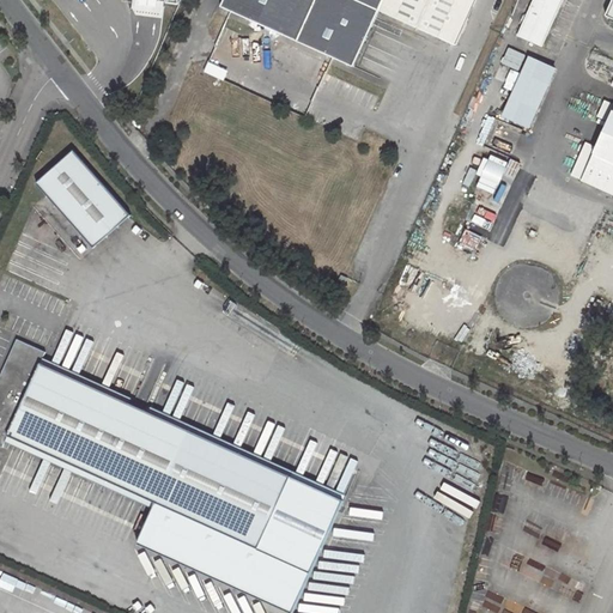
[(222,0),(220,4),(352,65),(377,10),(454,46),(474,0),(222,0)]
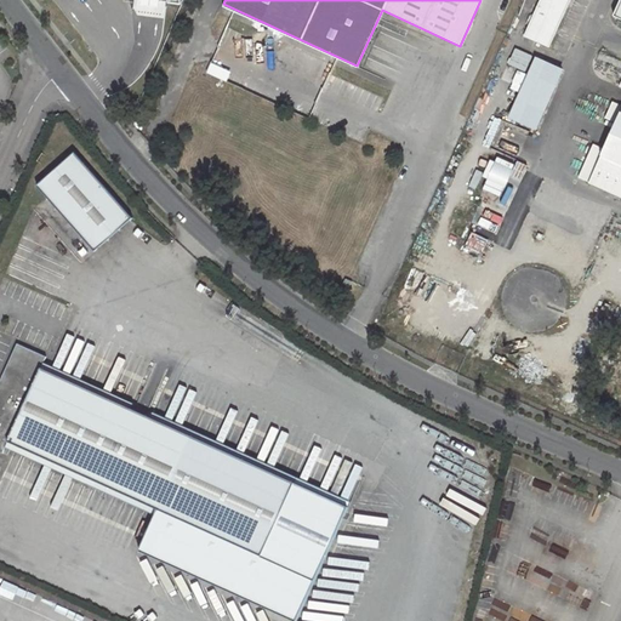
[(573,0),(541,0),(528,30),(552,43),(573,0)]
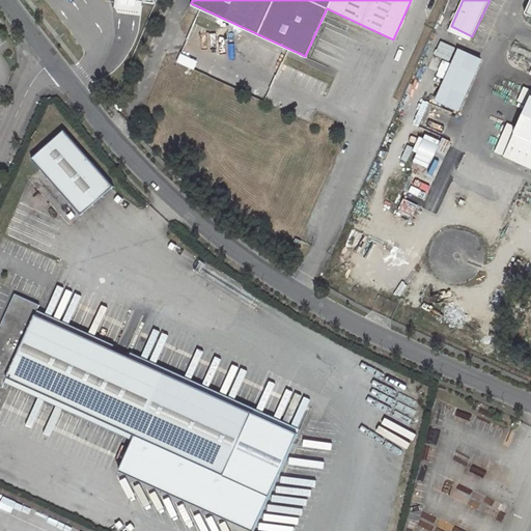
[(449,61),(455,47),(442,40),(435,55),(449,61)]
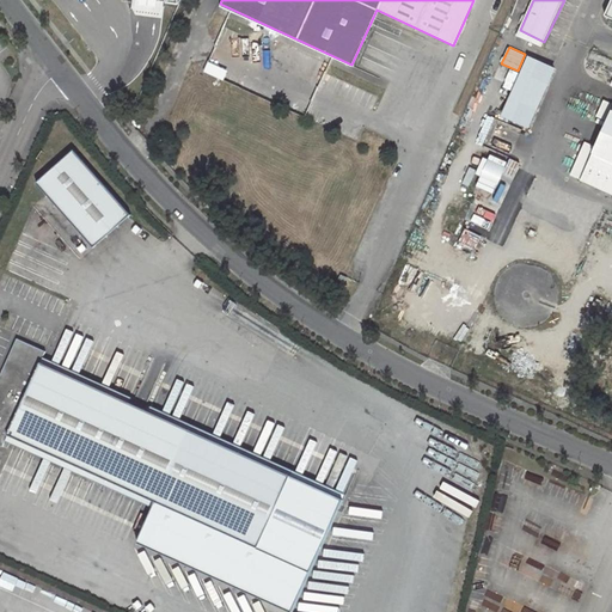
[(557,67),(531,54),(503,109),(530,122),(557,67)]
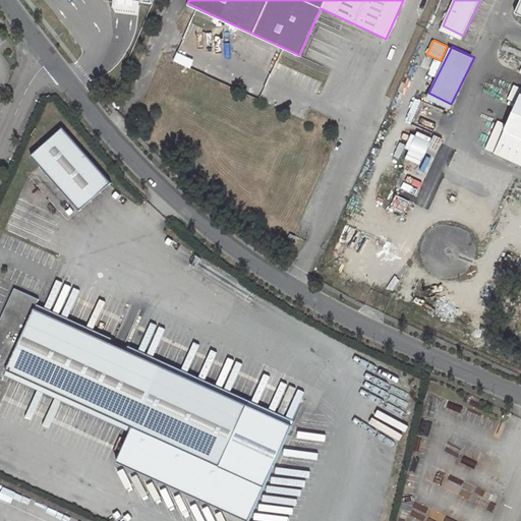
[(517,103),(520,94),(520,88),(516,85),(510,99),(517,103)]
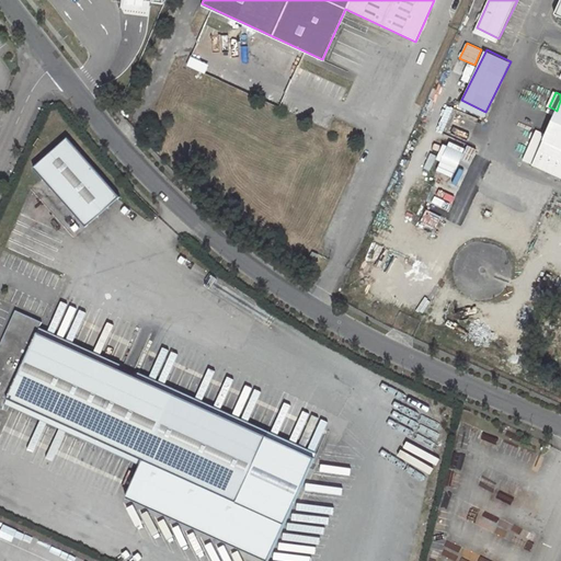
[(560,106),(535,165),(560,176),(560,106)]
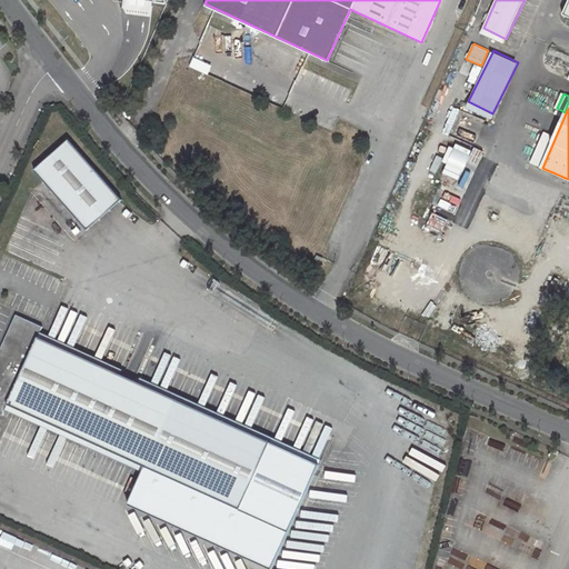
[(555,137),(547,132),(532,162),(541,167),(555,137)]
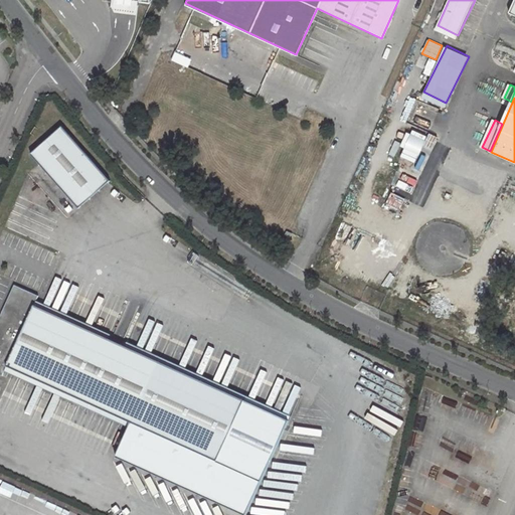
[(31,153),(78,208),(111,179),(63,126),(31,153)]
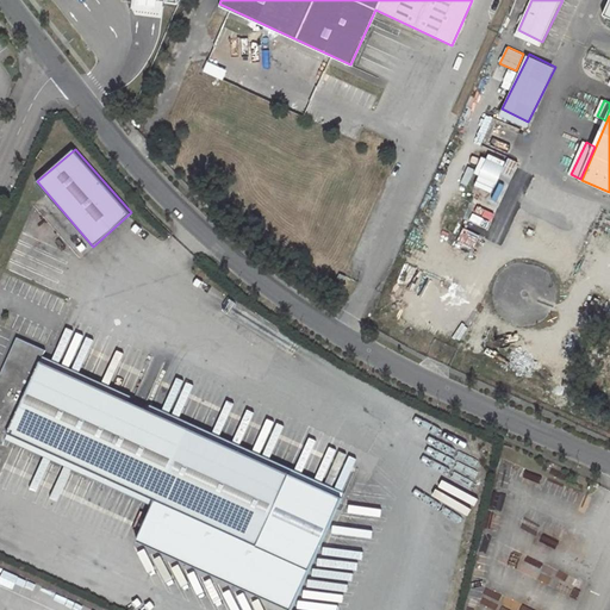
[(478,169),(473,179),(490,187),(504,156),(487,149),(485,153),(481,150),(473,167),(478,169)]
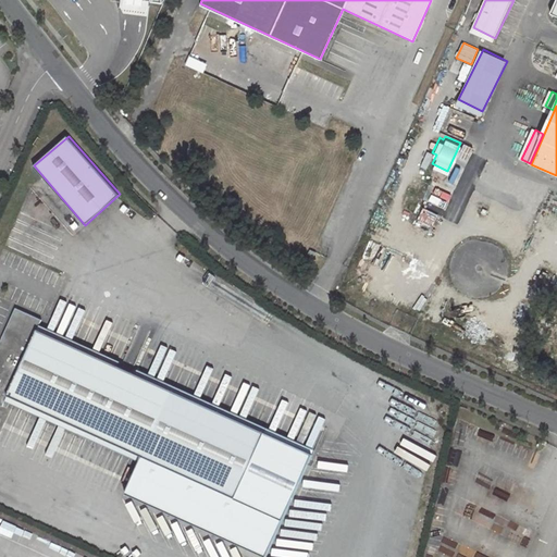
[(312,262),(317,251),(311,248),(306,260),(312,262)]
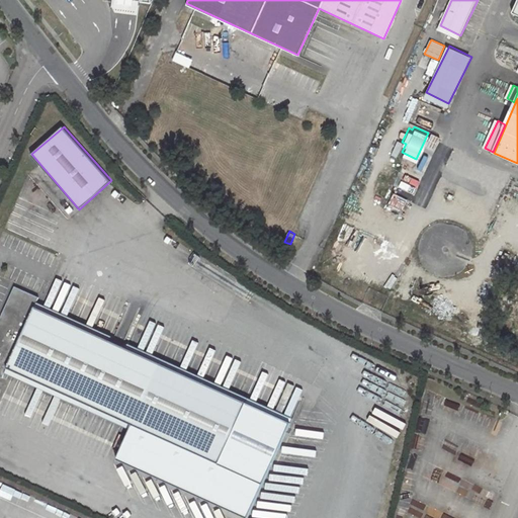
[(130,423),(114,456),(246,517),(291,418),(35,306),(39,296),(16,285),(0,320),(0,374),(3,376),(7,367),(130,423)]
